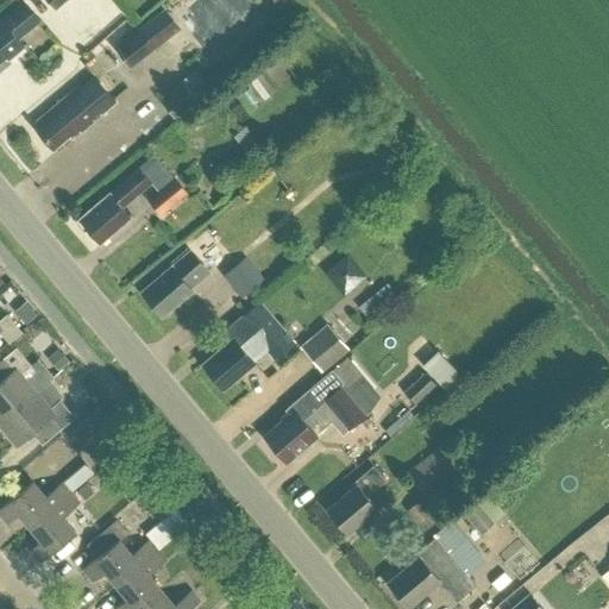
[(46,0),(56,11),(69,0),(46,0)]
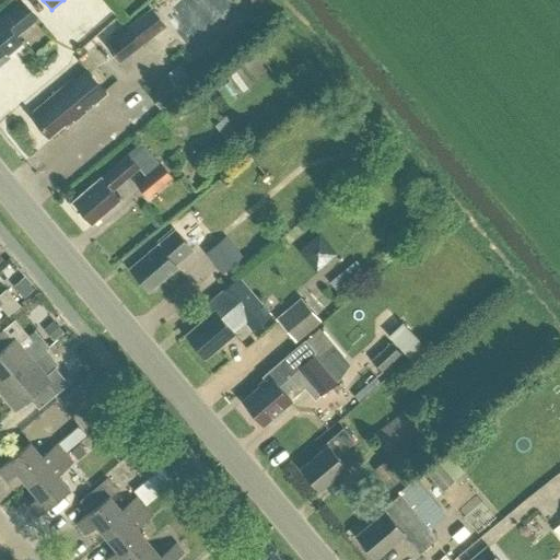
[(2,20),(0,21),(0,56),(4,53),(7,55),(22,43),(16,35),(36,19),(22,2),(2,19),(2,20)]
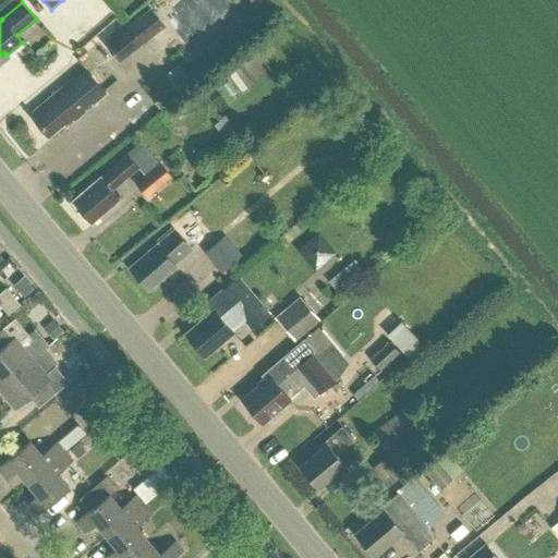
[(146,7),(99,44),(113,62),(160,25),(146,7)]
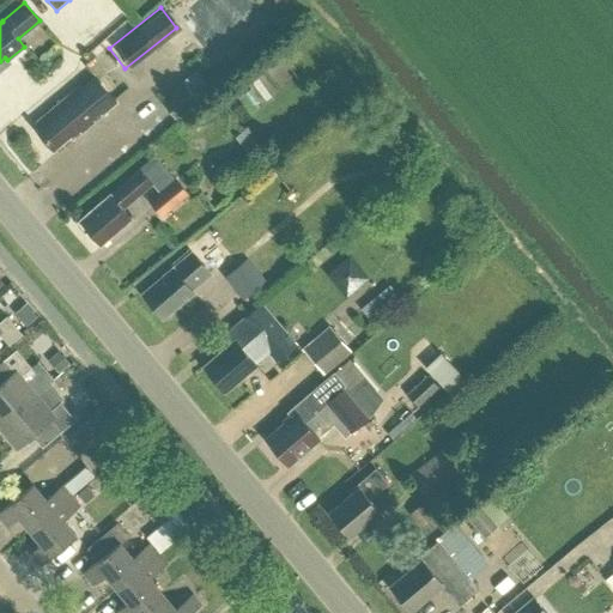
[(32,126),(53,150),(71,135),(73,138),(116,103),(93,76),(32,126)]
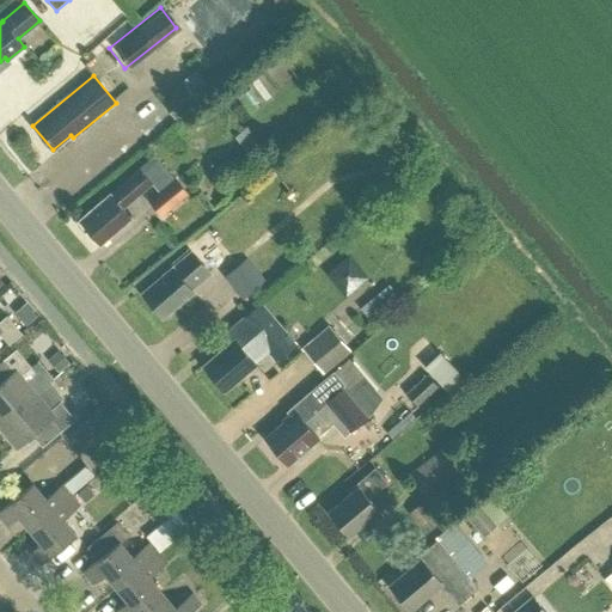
[(396,158),(380,161),(384,178),(399,175),(396,158)]
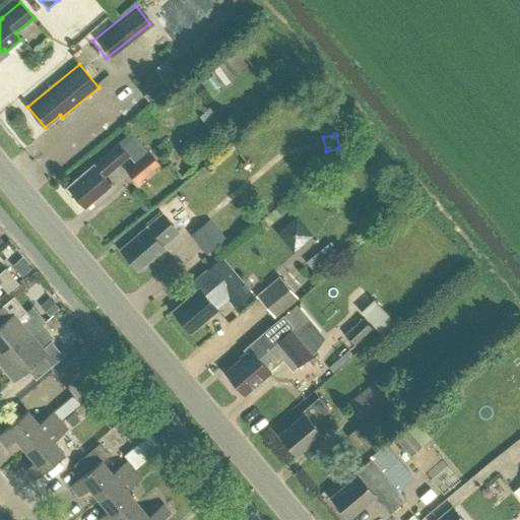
[(66,185),(82,206),(111,183),(106,178),(102,173),(112,165),(114,168),(129,154),(119,141),(66,185)]
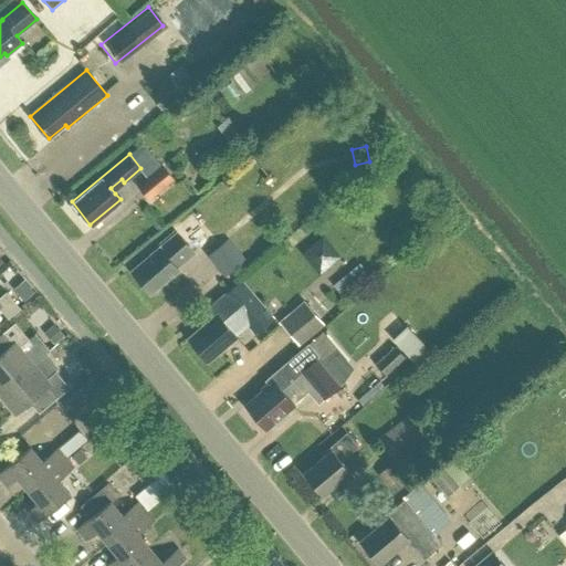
[(159,248),(132,271),(149,293),(179,270),(177,268),(196,253),(187,243),(177,230),(158,245),(159,248)]
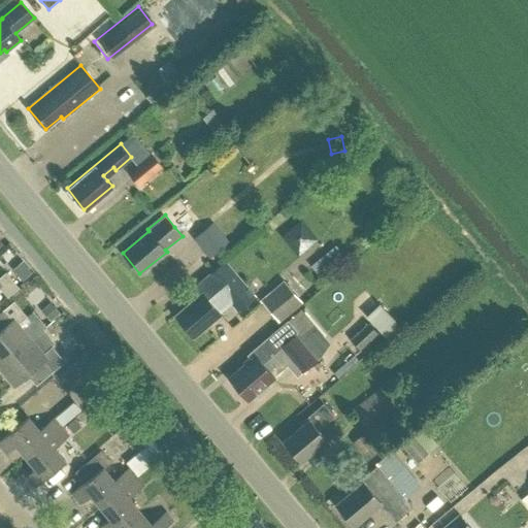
[(198,297),(174,316),(192,337),(220,314),(219,312),(230,303),(236,311),(254,298),(225,263),(192,290),(198,297)]
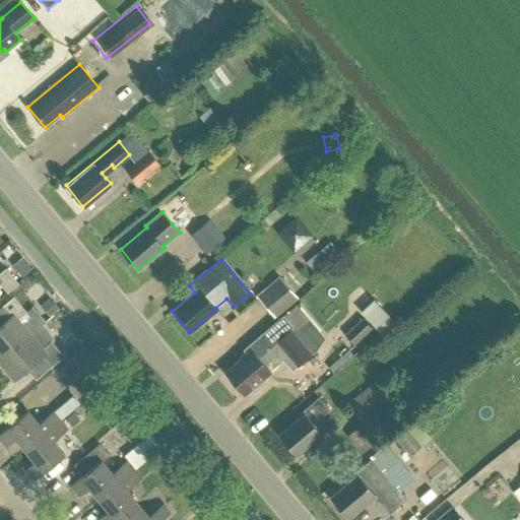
[(0,283),(7,293),(18,283),(5,268),(0,272),(0,283)]
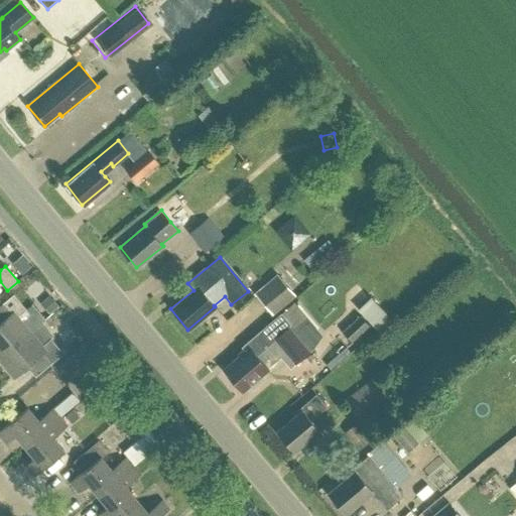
[(0,321),(0,355),(29,331),(17,316),(25,309),(13,294),(2,303),(10,313),(0,321)]
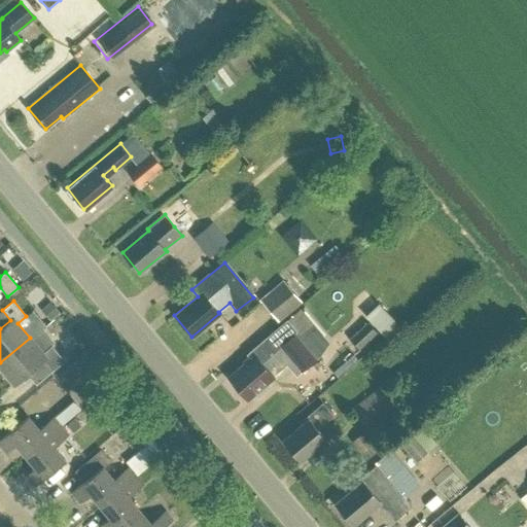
[(51,303),(41,310),(50,321),(60,314),(51,303)]
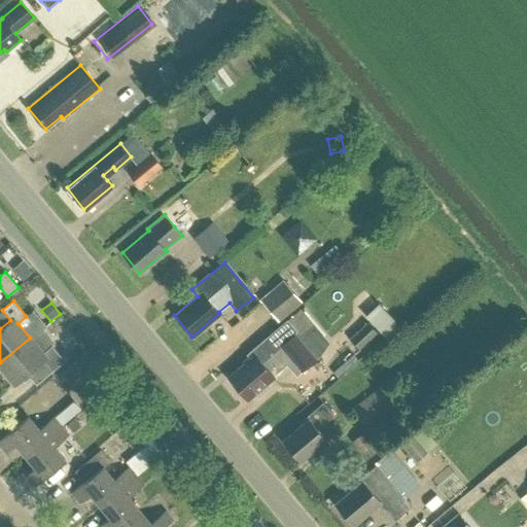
[(229,377),(247,398),(273,377),(261,363),(278,350),(297,375),(317,359),(286,321),(245,354),(249,359),(229,377)]
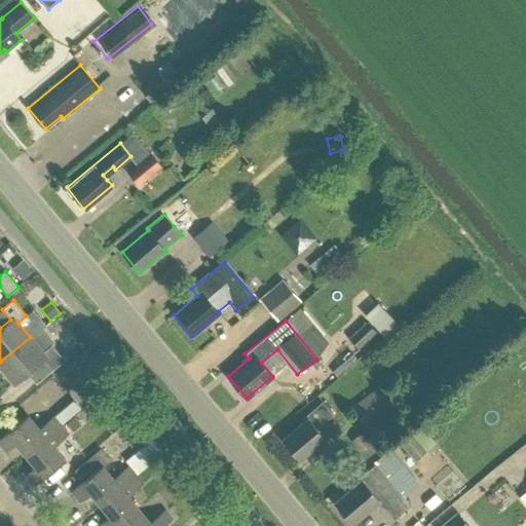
[(376,331),(367,321),(346,339),(355,349),(376,331)]
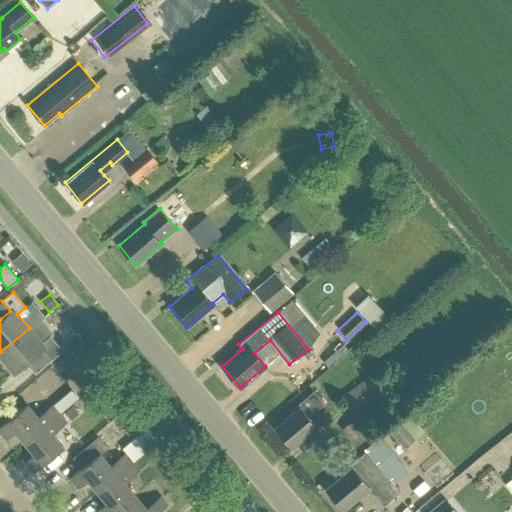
[(0,352),(0,359),(13,375),(27,364),(35,374),(62,350),(50,336),(42,343),(29,328),(0,352)]
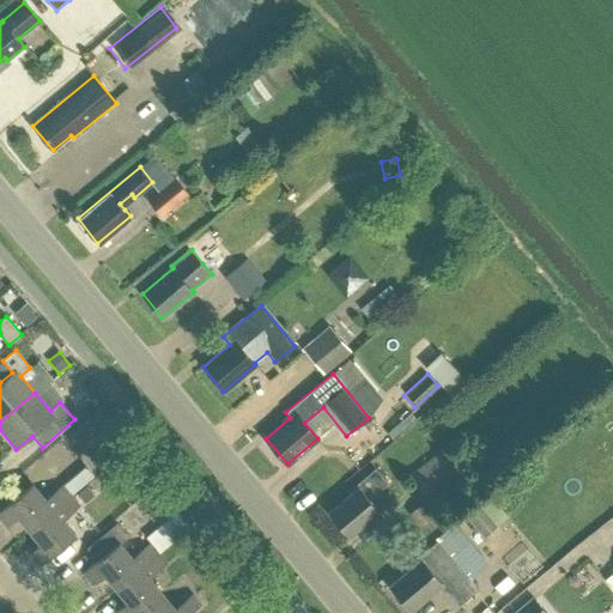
[(424,496),(462,466),(444,444),(407,474),(424,496)]
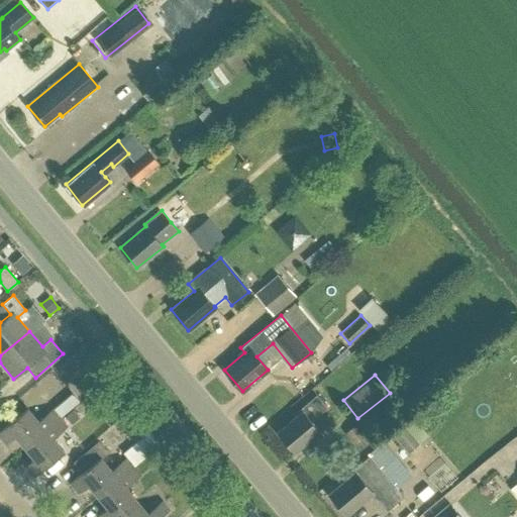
[(72,392),(53,408),(60,417),(79,401),(72,392)]
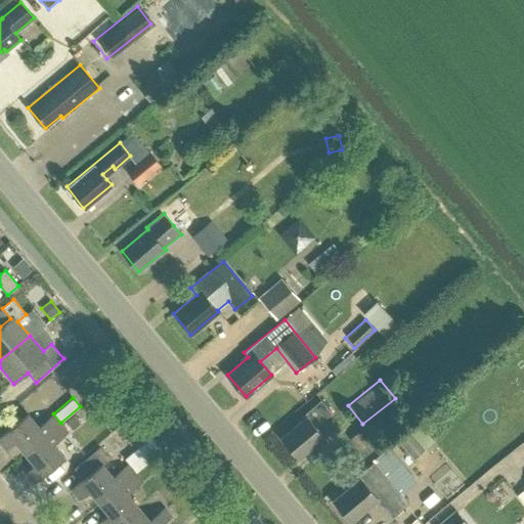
[(15,441),(25,452),(60,423),(53,413),(38,426),(27,413),(0,436),(0,443),(5,449),(15,441)]
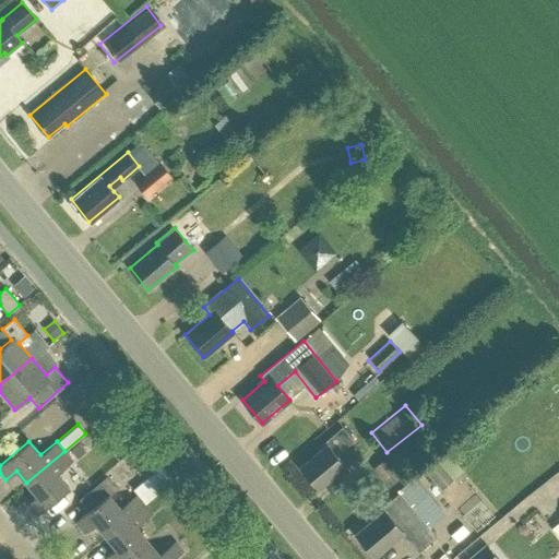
[(80,443),(71,451),(78,460),(86,452),(80,443)]
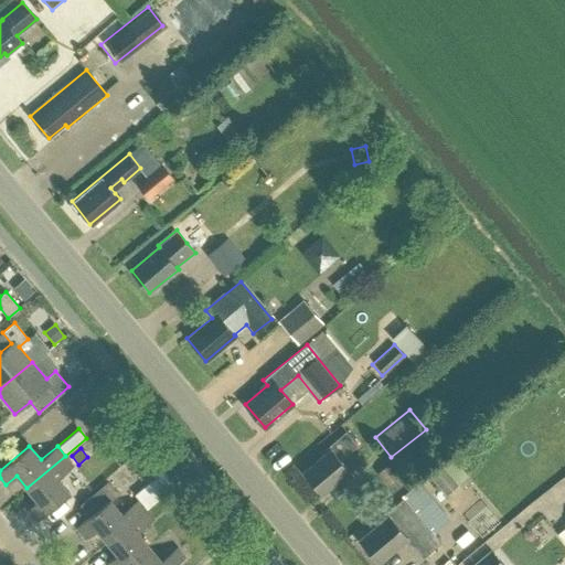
[(302,471),(322,496),(350,471),(331,448),(302,471)]
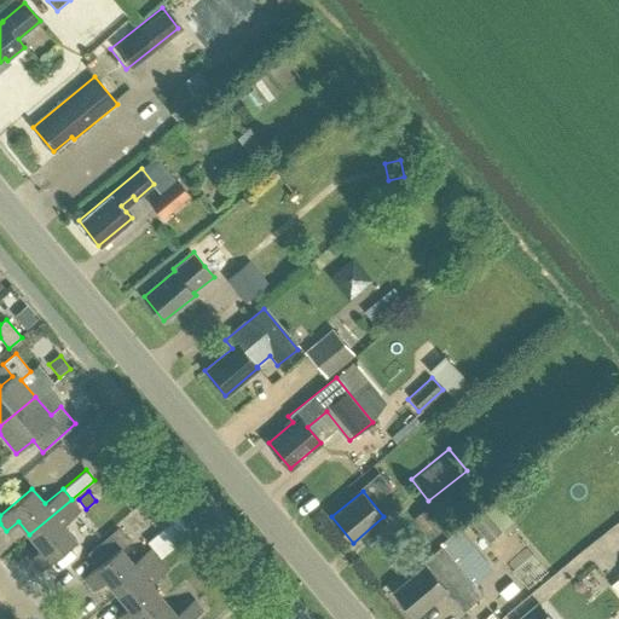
[(29,559),(40,571),(76,541),(63,525),(81,509),(71,499),(29,534),(41,549),(29,559)]
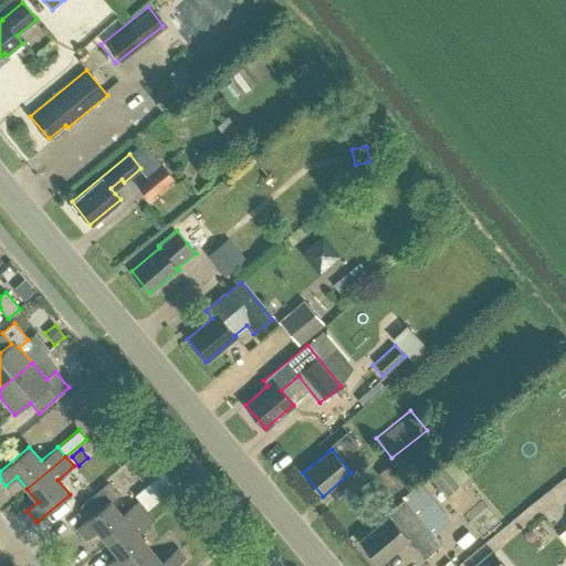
[(429,474),(447,494),(458,485),(440,464),(429,474)]
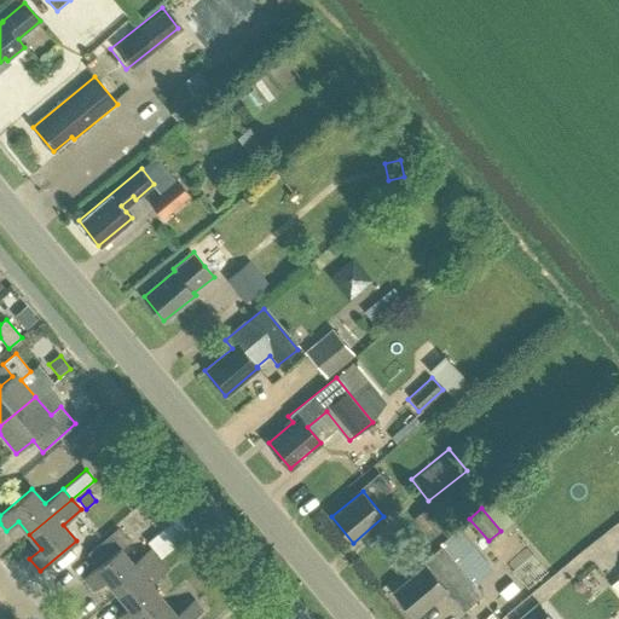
[(178,515),(145,543),(150,548),(160,559),(191,531),(178,515)]
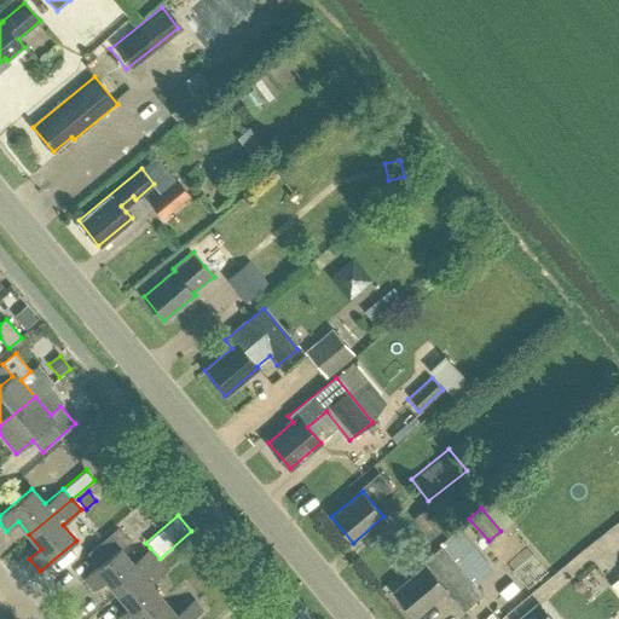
[(98,565),(82,578),(93,590),(105,580),(115,591),(117,594),(160,559),(150,548),(133,562),(121,549),(129,542),(119,528),(87,553),(87,554),(98,565)]
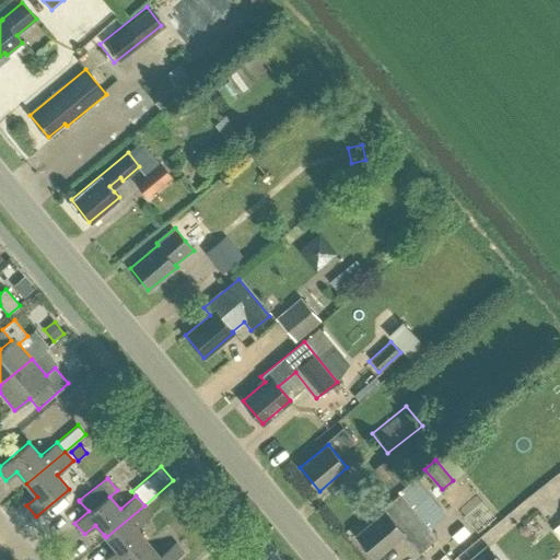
[(383,512),(356,535),(375,559),(403,535),(418,552),(438,537),(419,516),(405,500),(399,493),(381,509),(383,512)]
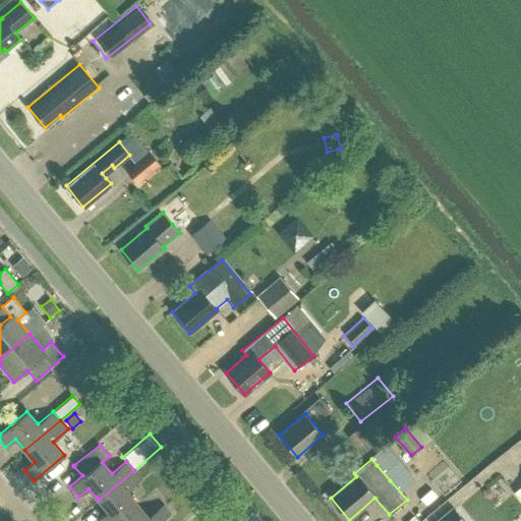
[(108,511),(98,520),(99,520),(116,520),(137,504),(126,491),(141,479),(134,470),(99,500),(99,501),(108,511)]
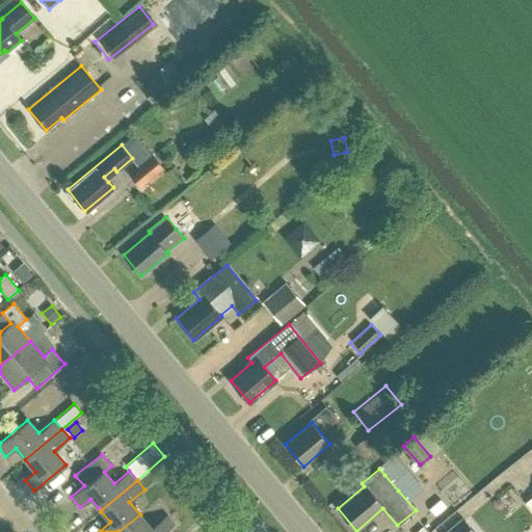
[(140,514),(118,531),(165,531),(175,525),(166,515),(151,528),(140,514)]
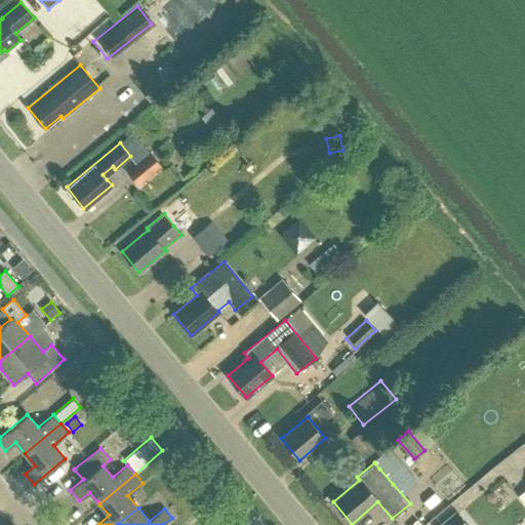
[(468,524),(456,511),(439,524),(468,524)]
